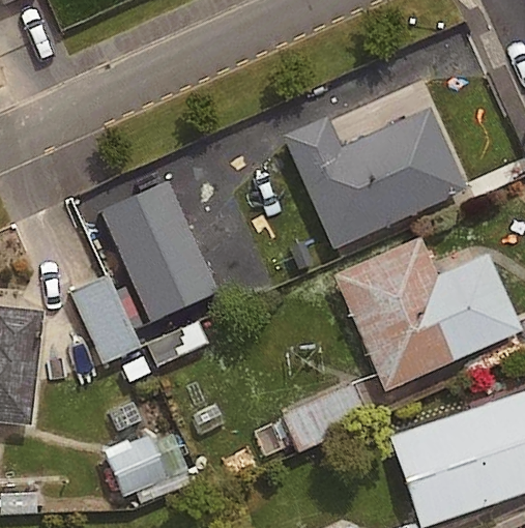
[(466,189),(429,109),(342,148),(326,115),(281,136),(333,251),(466,189)]
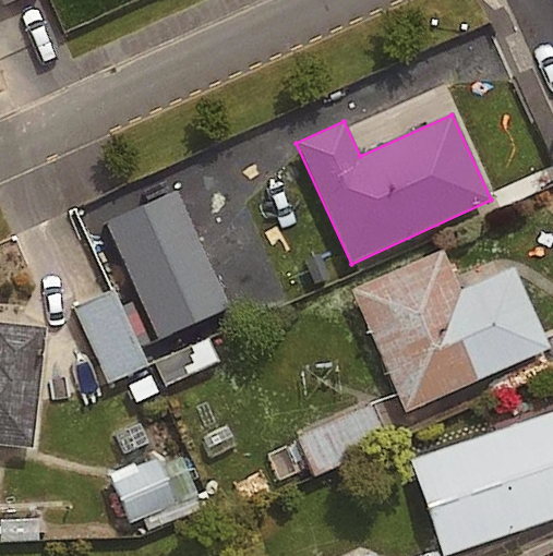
[(443,250),(352,290),(406,412),(550,348),(514,267),(460,291),(443,250)]
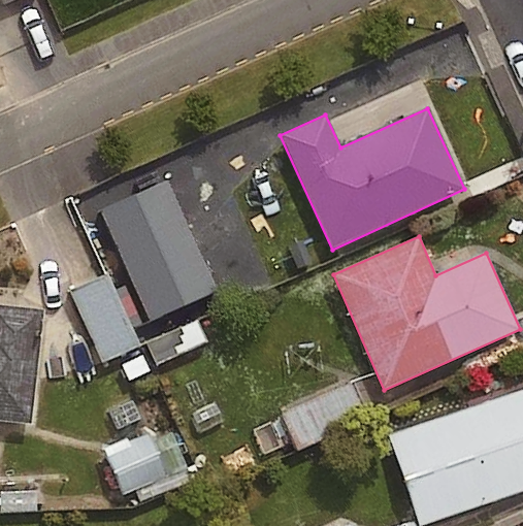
[(207,338),(167,244),(69,287),(100,359),(146,339),(156,360),(207,338)]
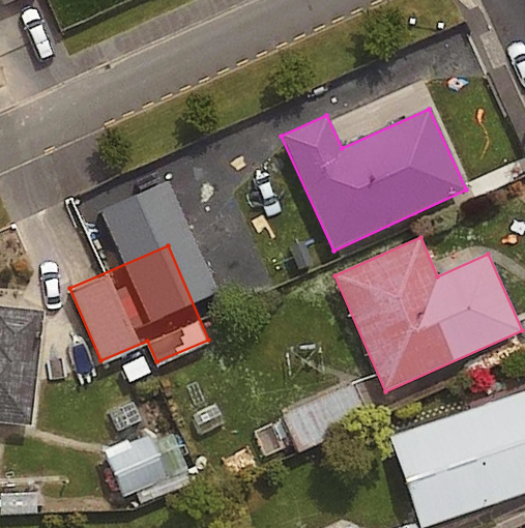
[(263,295),(251,262),(207,279),(220,312),(263,295)]
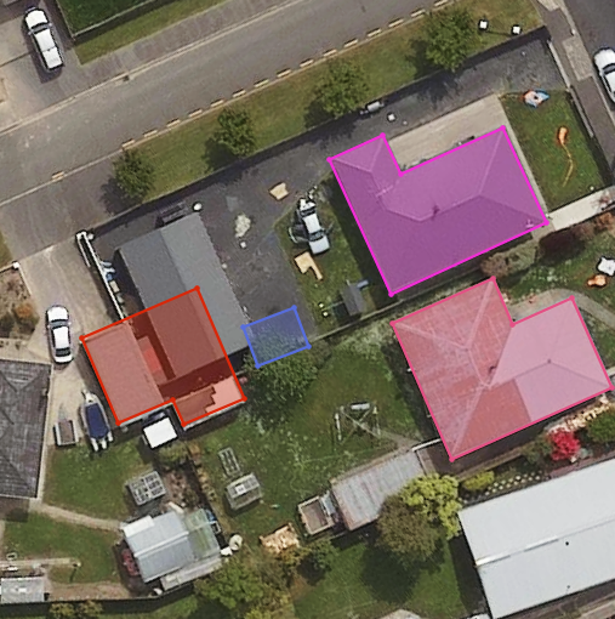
[(51,364),(0,359),(0,495),(36,499),(51,364)]
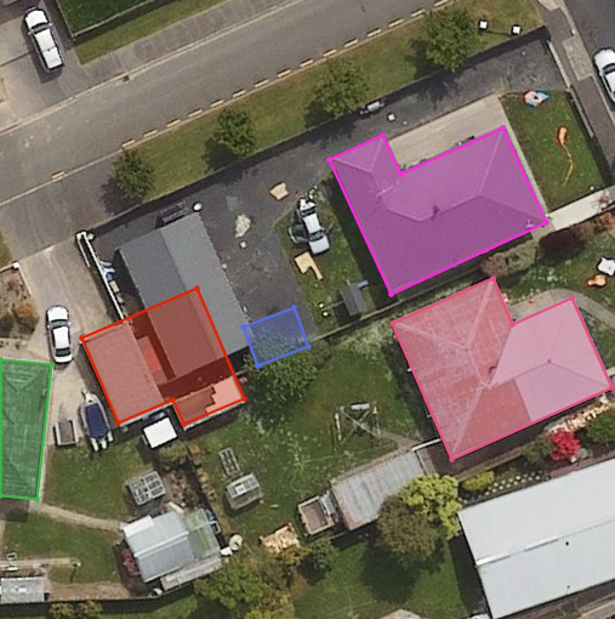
[(417,443),(329,478),(349,529),(438,494),(417,443)]
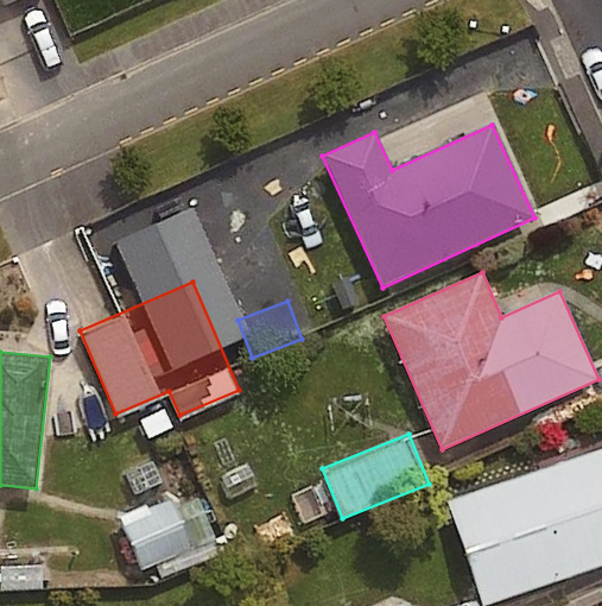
[(487,605),(601,567),(601,448),(449,500),(485,605),(487,605)]
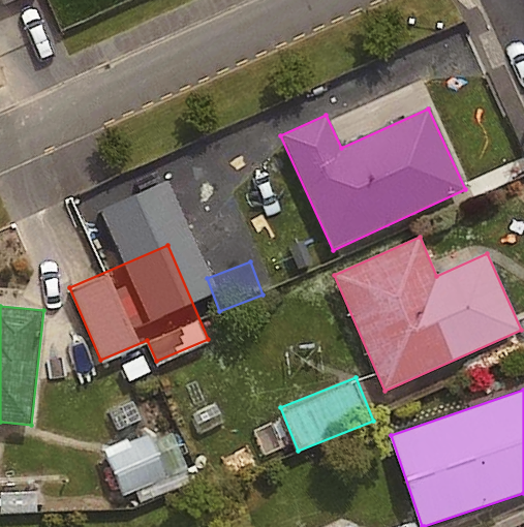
[(165,478),(155,434),(106,443),(117,489),(165,478)]
